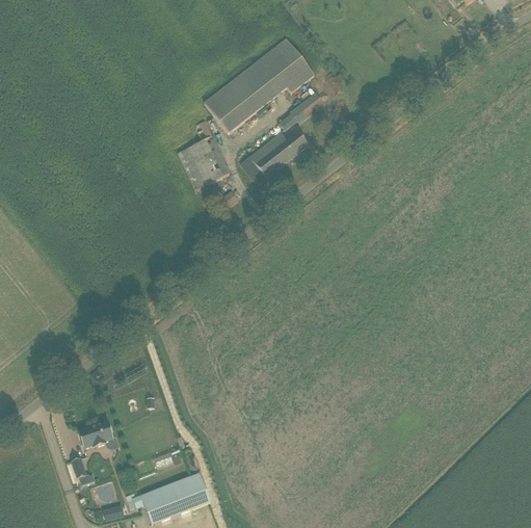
[(284,38),(203,103),(227,133),(285,86),(290,93),(313,74),(284,38)]
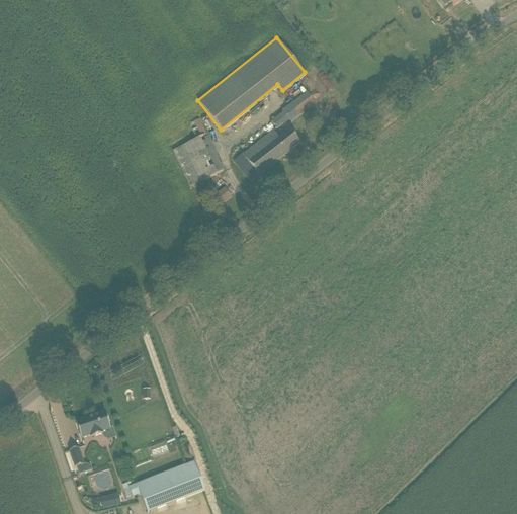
[(315,100),(306,89),(280,108),(282,110),(270,119),(275,125),(286,115),(289,119),(315,100)]
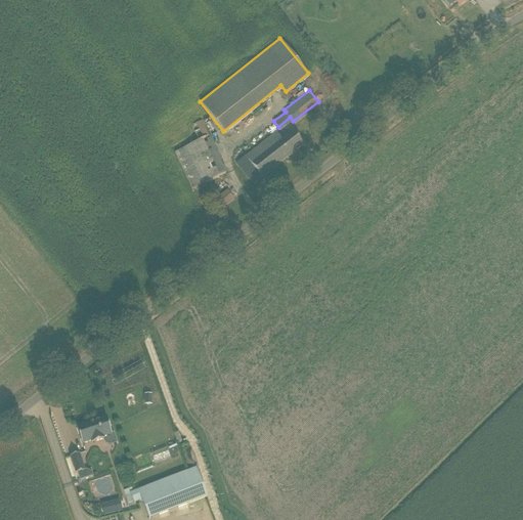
[(173,149),(190,186),(224,170),(200,118),(190,123),(198,138),(173,149)]
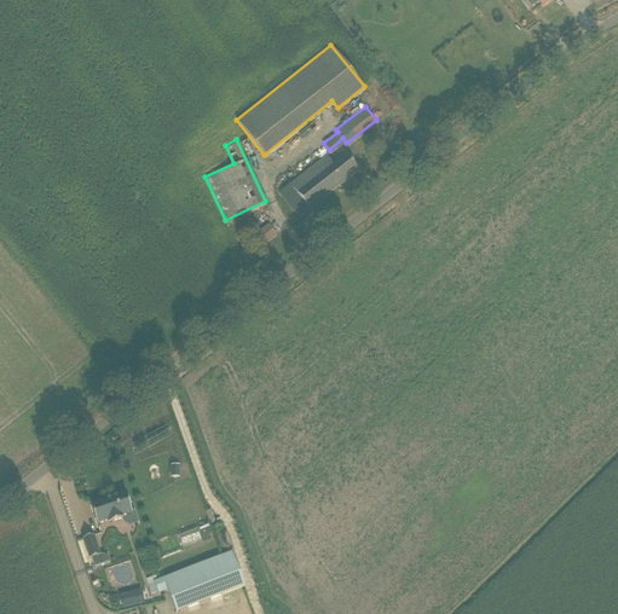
[(325,151),(278,189),(299,214),(357,167),(345,151),(333,160),(325,151)]
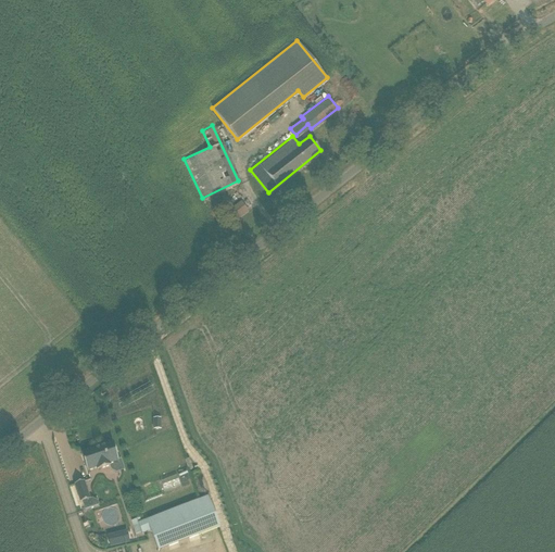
[(232,205),(228,209),(235,218),(248,209),(241,199),(239,200),(232,205)]
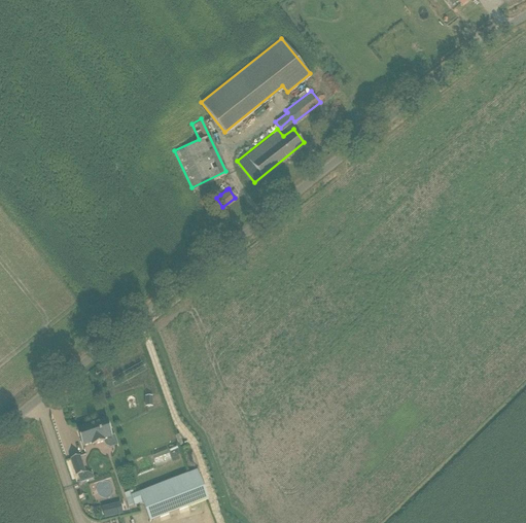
[(76,427),(81,444),(94,440),(95,442),(102,439),(104,443),(109,445),(117,443),(113,431),(110,432),(105,417),(76,427)]
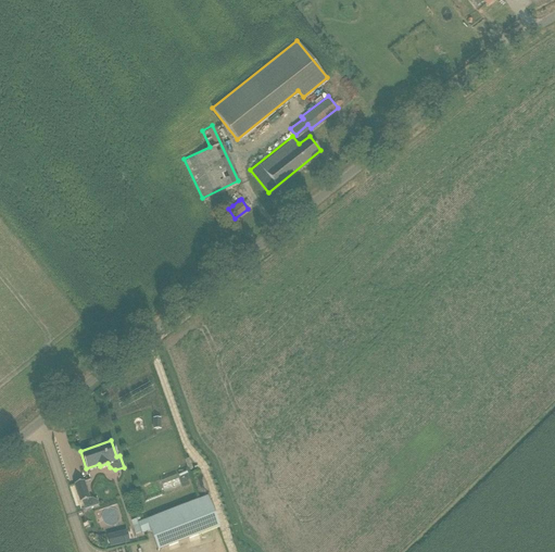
[(83,478),(74,481),(79,499),(80,499),(83,506),(97,502),(96,498),(90,496),(89,496),(83,478)]
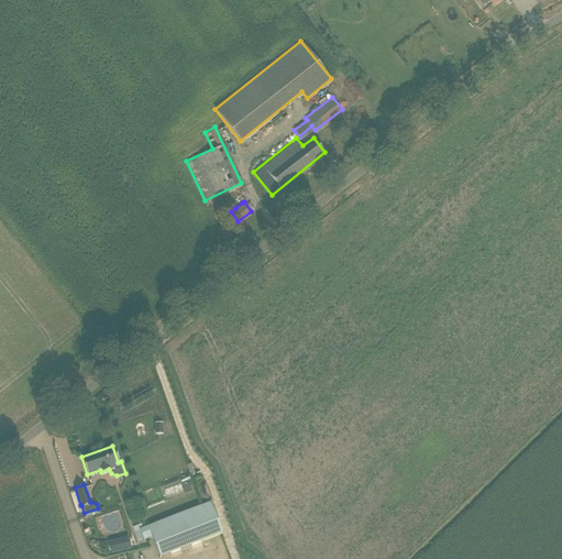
[(139,527),(143,537),(151,534),(158,555),(221,530),(209,500),(139,527)]
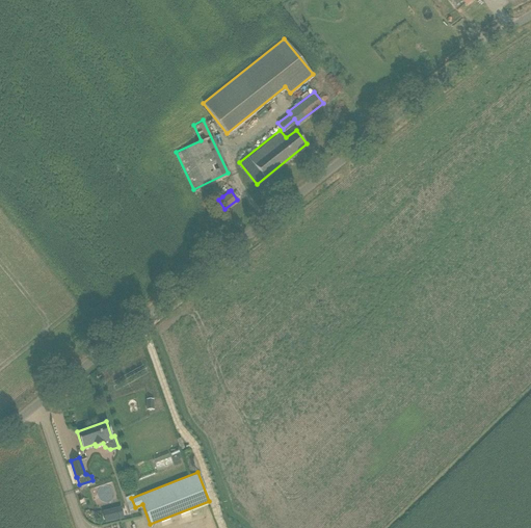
[(102,507),(105,520),(124,516),(121,503),(102,507)]
